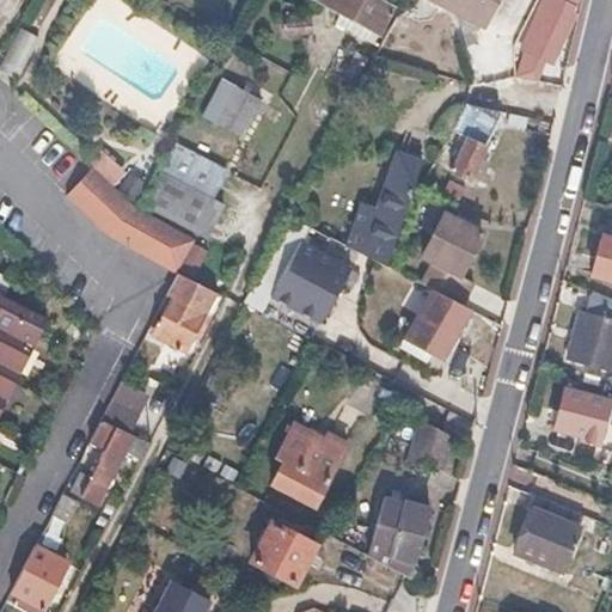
[(328,0),(332,2),(325,13),(368,42),(390,10),(375,0),(328,0)]
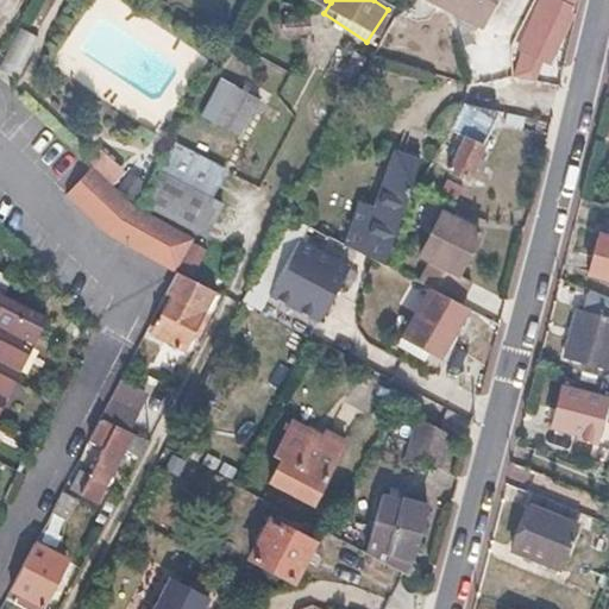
[(496,0),(426,0),(481,30),(496,0)]
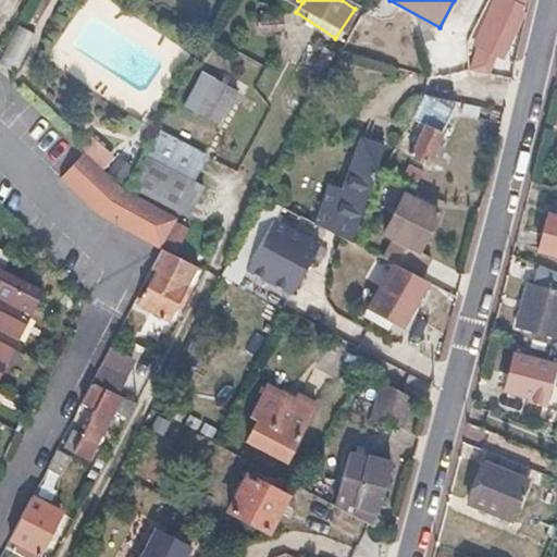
[(495,0),(482,26),(491,31),(482,49),(498,57),(519,13),(524,0),(495,0)]
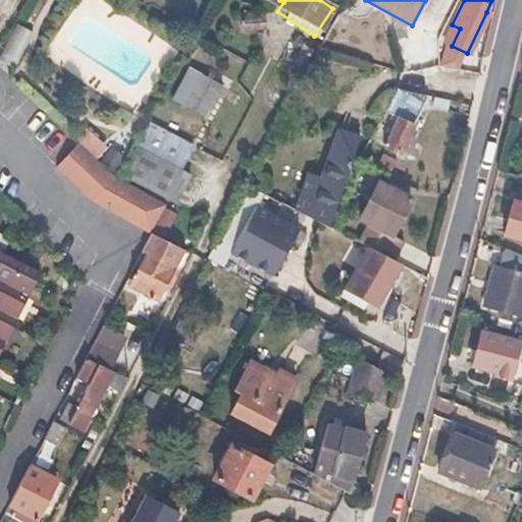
[(490,14),(486,12),(467,53),(472,55),(490,14)]
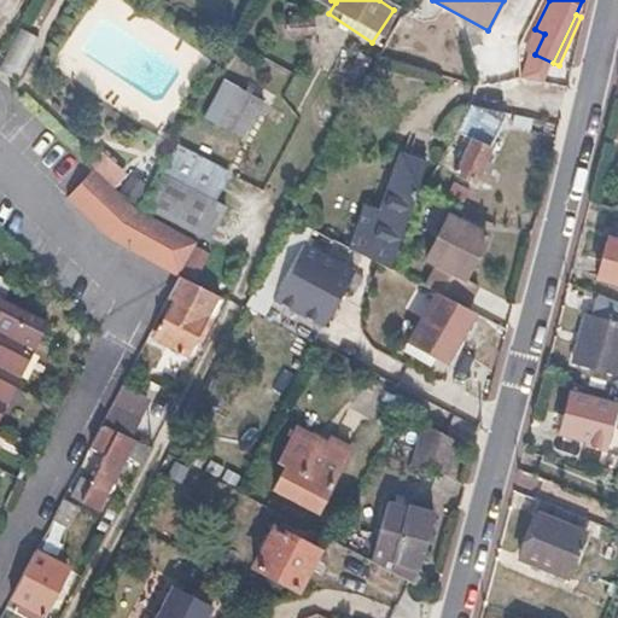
[(0,73),(16,82),(40,39),(19,29),(0,65),(0,73)]
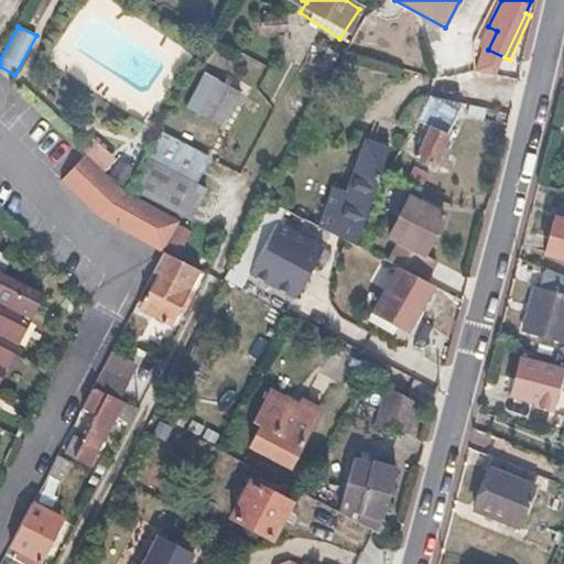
[(497,31),(488,26),(481,46),(488,50),(497,31)]
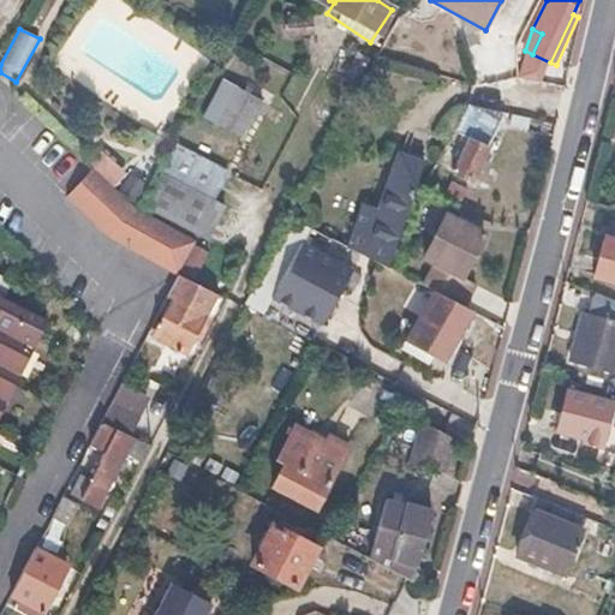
[(263,95),(231,84),(225,102),(258,113),(263,95)]
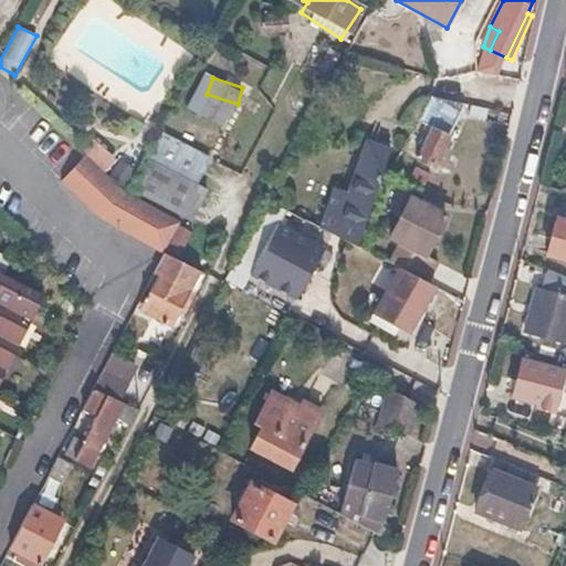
[(463,103),(429,96),(415,122),(430,128),(415,159),(430,167),(463,103)]
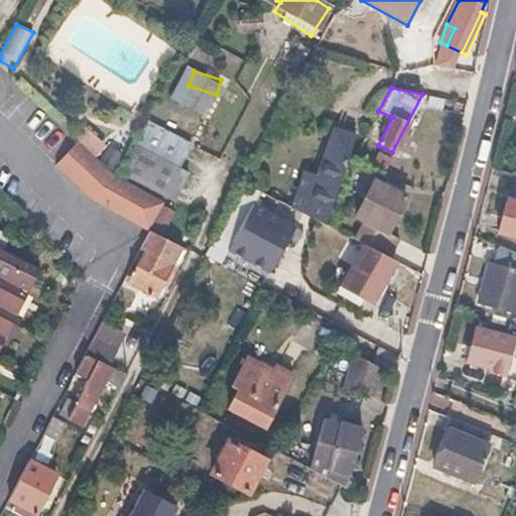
[(146,120),(117,175),(164,201),(172,205),(189,173),(179,168),(191,144),(146,120)]
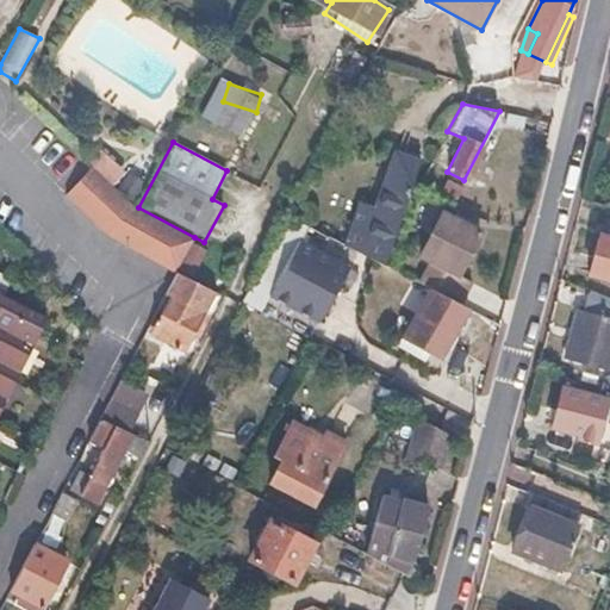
[(394,153),(375,209),(367,232),(350,228),(343,246),(383,267),(419,159),(399,151),(399,154),(394,153)]
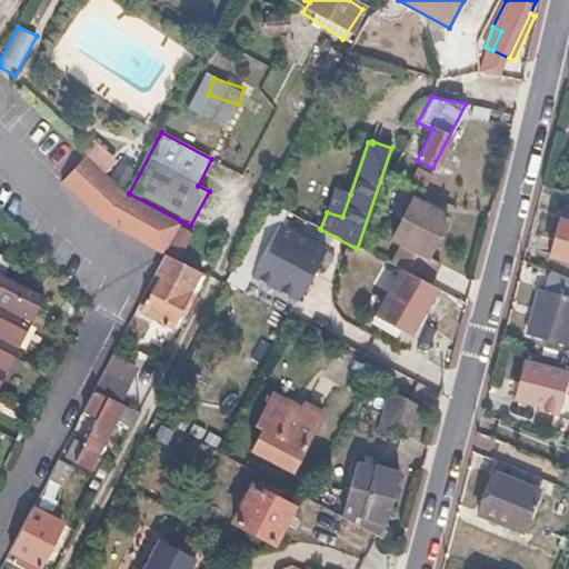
[(88,157),(66,182),(110,222),(163,253),(181,221),(129,193),(126,191),(88,157)]
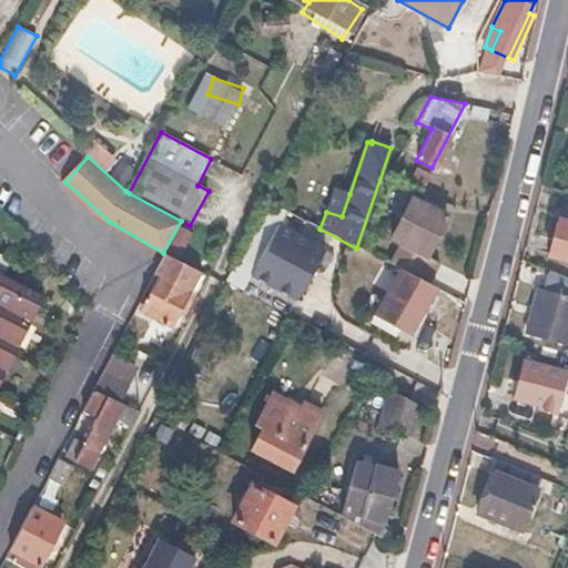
[(350,194),(335,190),(326,212),(342,216),(350,194)]
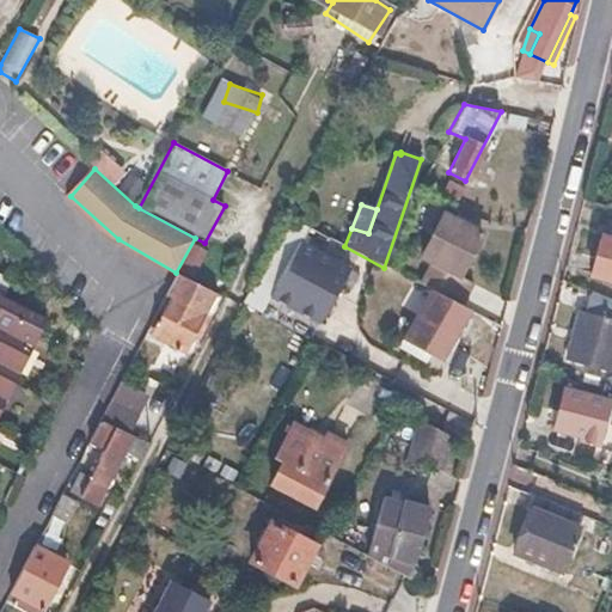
[(478,234),(441,214),(420,256),(456,276),(478,234)]
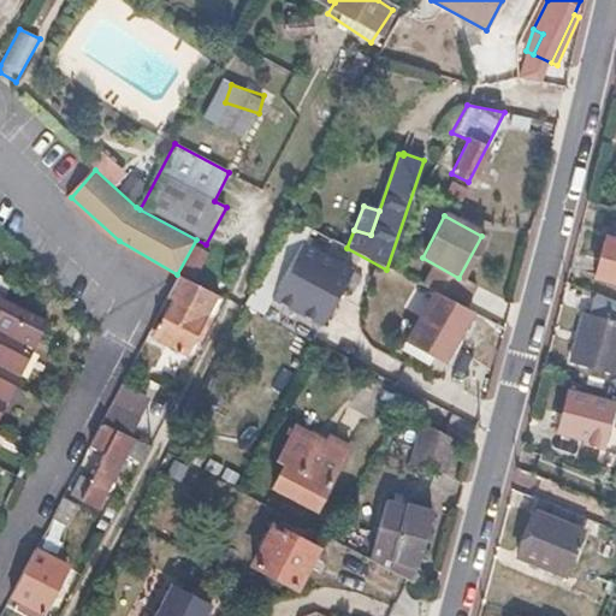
[(615,238),(605,236),(596,273),(615,278),(615,238)]
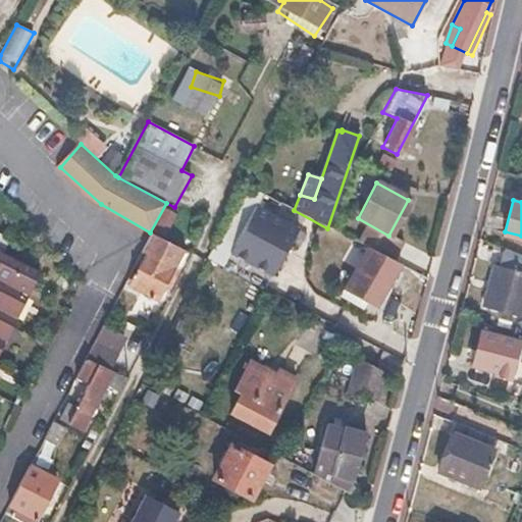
[(299,230),(256,207),(230,253),(272,276),(299,230)]
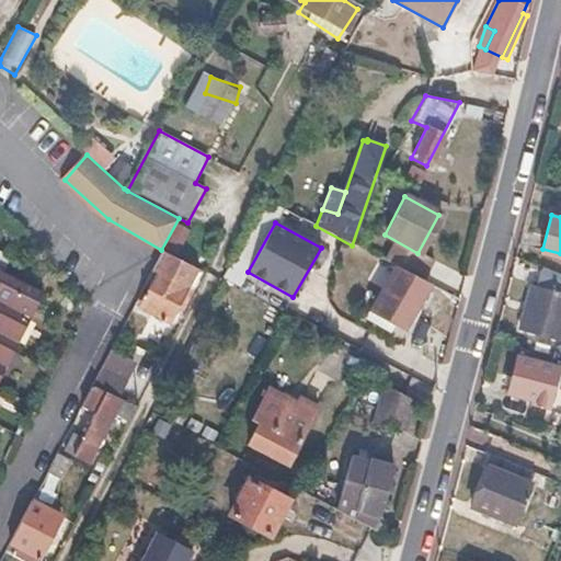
[(144,284),(148,287),(137,308),(168,323),(186,288),(160,275),(165,268),(168,270),(174,258),(161,250),(144,284)]
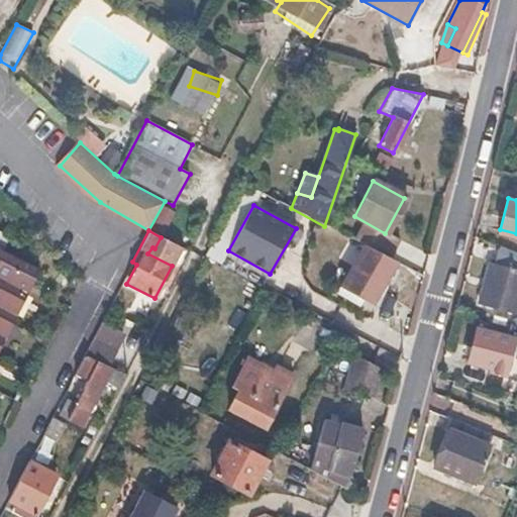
[(496,257),(492,256),(479,299),(515,311),(516,303),(516,250),(500,244),(496,257)]
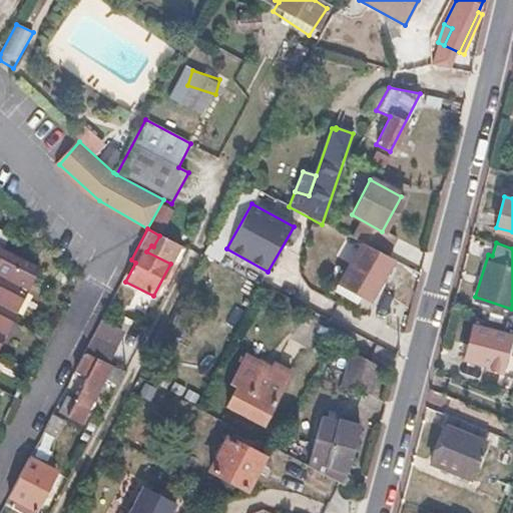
[(391,260),(359,243),(338,287),(369,304),(391,260)]
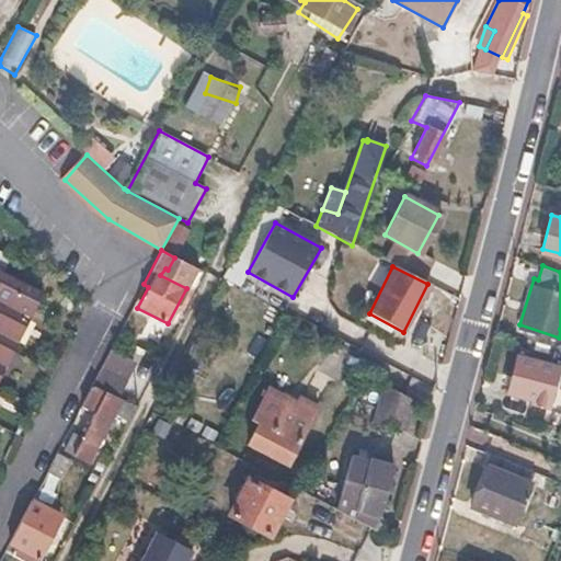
[(0,374),(16,342),(42,292),(0,268),(0,374)]
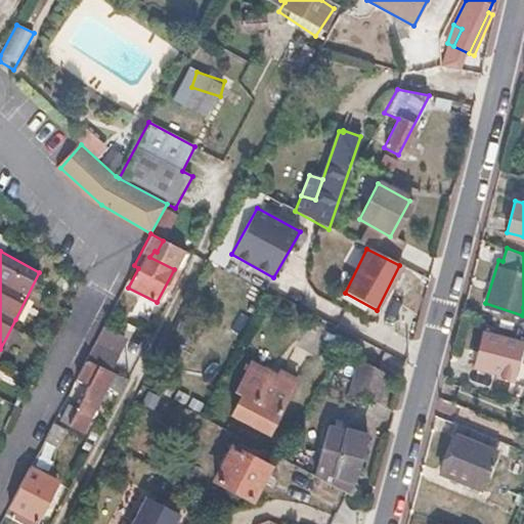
[(127,340),(101,326),(85,358),(112,372),(127,340)]
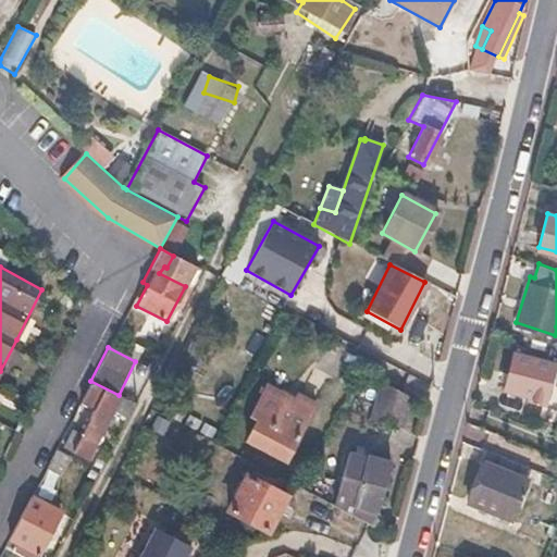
[(555,362),(512,351),(503,388),(529,394),(528,398),(544,403),(546,396),(548,385),(555,362)]
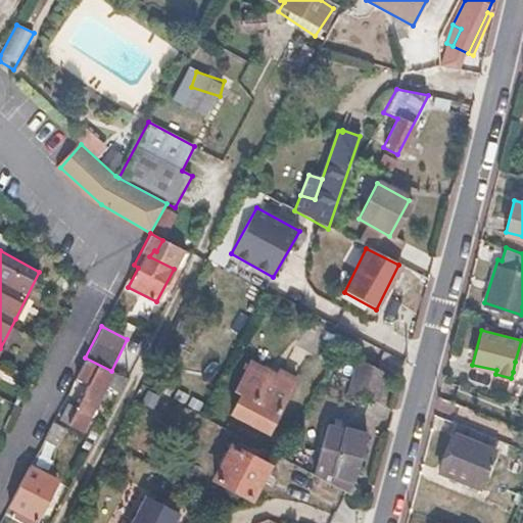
[(76,376),(90,383),(67,423),(81,431),(106,383),(120,390),(126,379),(111,371),(85,358),(76,376)]
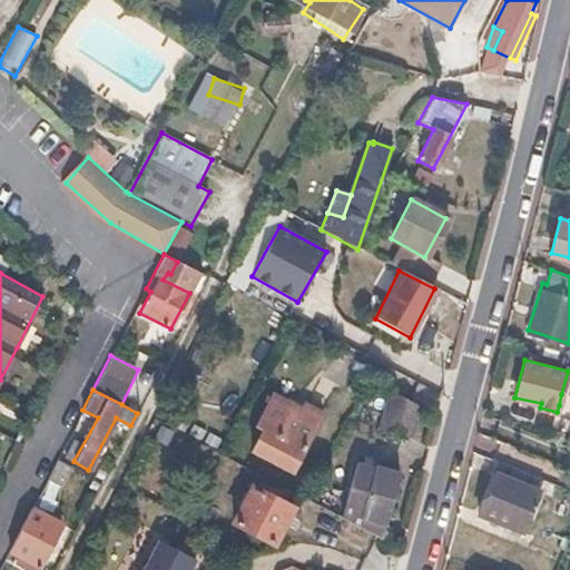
[(568,396),(561,394),(559,405),(566,408),(568,396)]
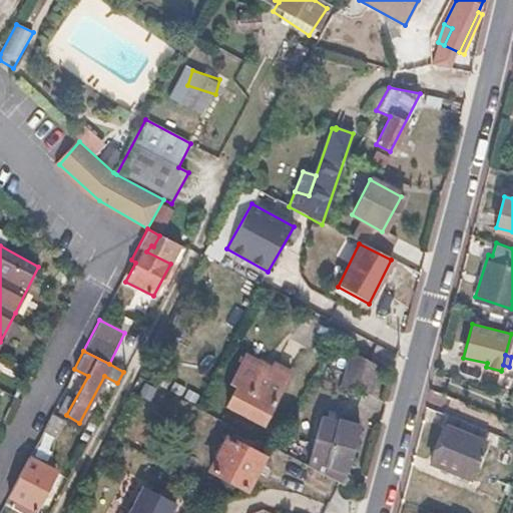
[(380,368),(359,357),(345,383),(366,394),(380,368)]
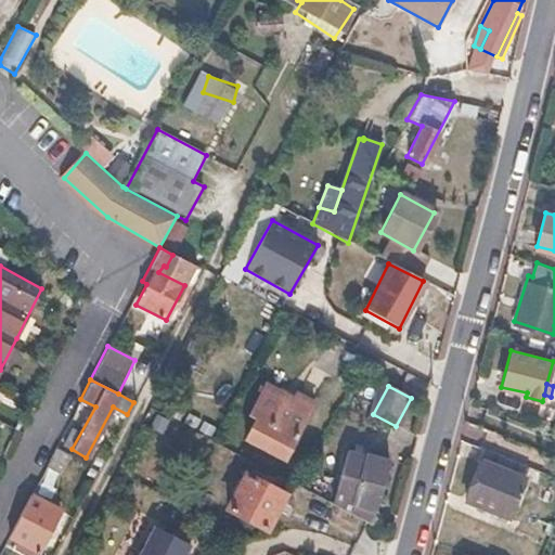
[(250,415),(256,418),(245,439),(285,461),(317,403),(298,392),(289,408),(262,392),(250,415)]
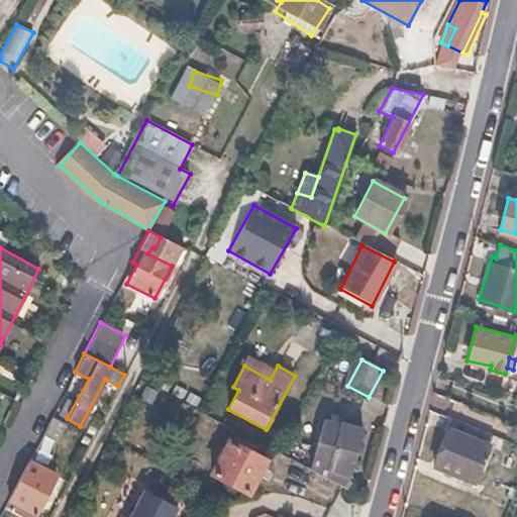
[(63,424),(50,417),(42,432),(55,438),(63,424)]
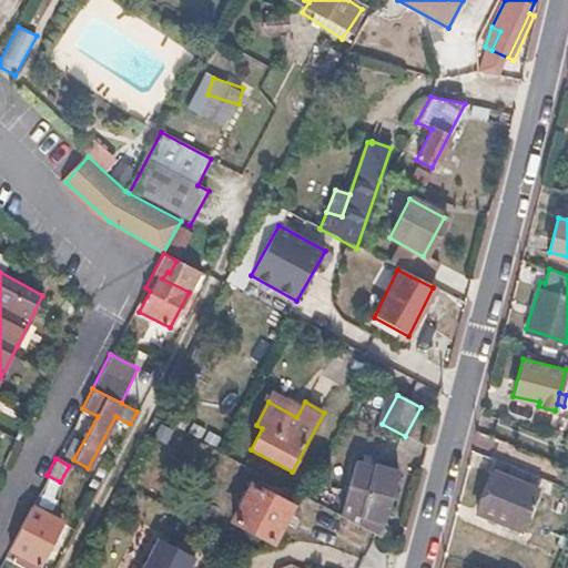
[(488,468),(493,469),(476,509),(519,527),(540,477),(493,458),(488,468)]
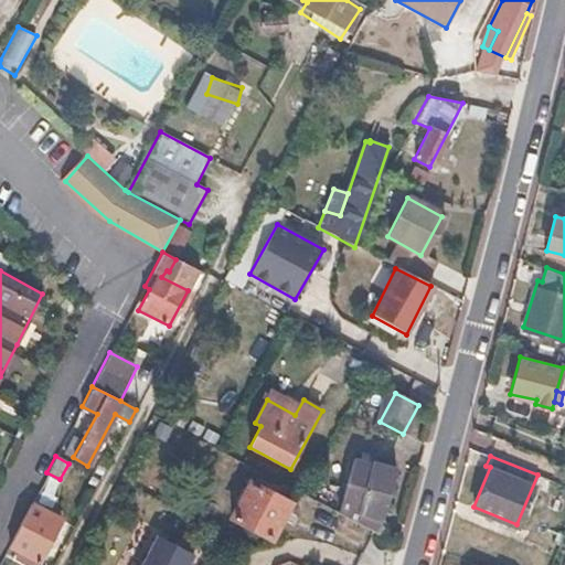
[(366,476),(360,475),(350,510),(381,519),(394,469),(371,462),(366,476)]
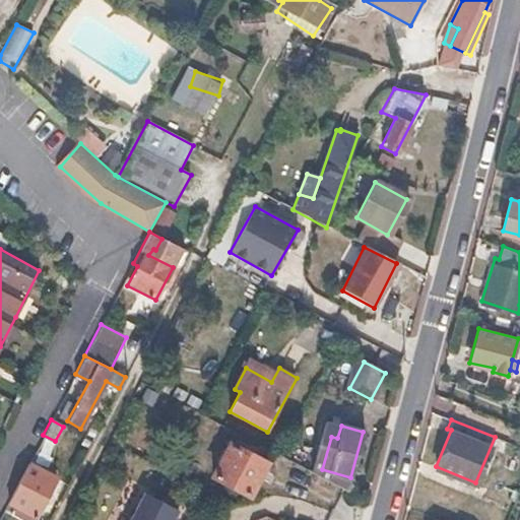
[(265,463),(230,444),(211,476),(247,497),(265,463)]
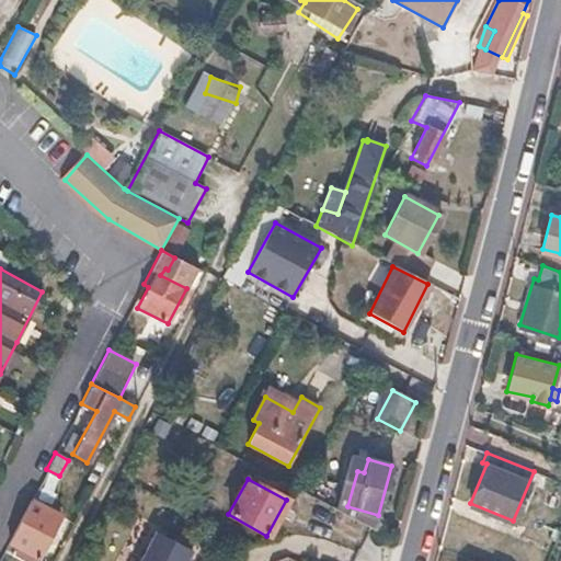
[(59,515),(31,500),(9,541),(15,546),(11,553),(23,560),(33,560),(36,557),(37,558),(59,515)]
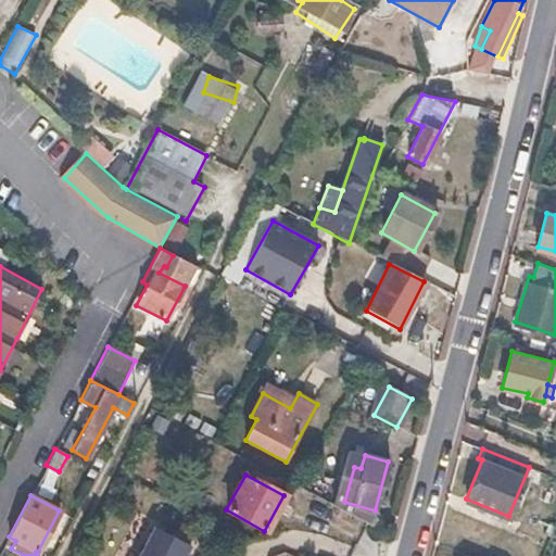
[(182,555),(188,546),(153,528),(138,555),(182,555)]
